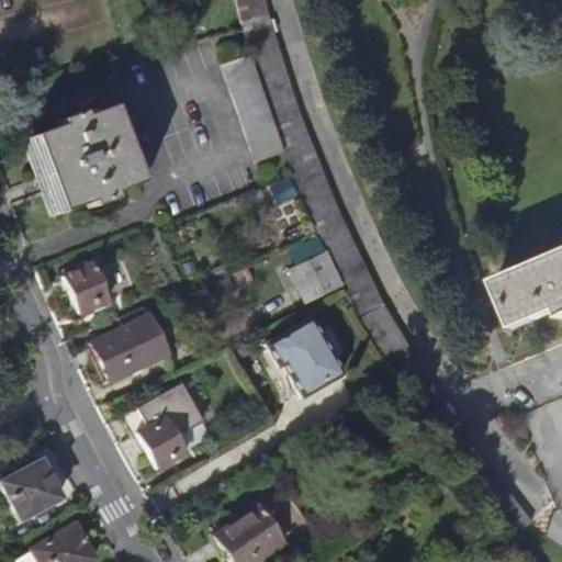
[(235,0),(242,31),(249,55),(280,145),(291,177),(312,223),(324,253),(340,287),(348,303),(356,318),(408,411),(452,468),(507,540),(510,538),(530,524),(530,523),(436,391),(381,304),(337,212),(315,156),(299,116),(268,20),(262,0),(235,0)]
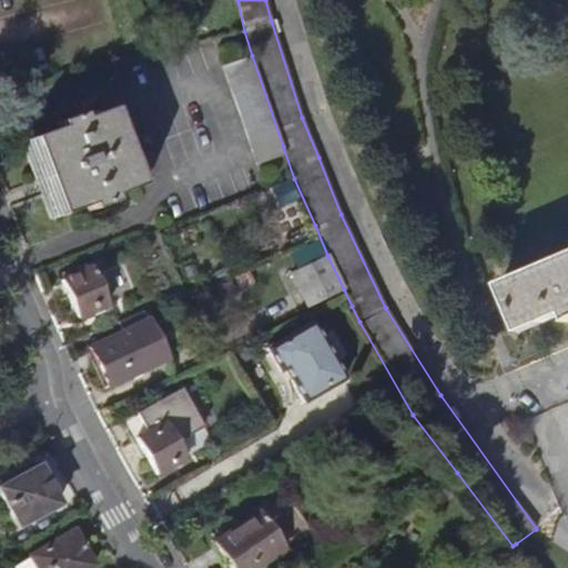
[(283,146),(252,56),(224,66),(253,156),(283,146)]
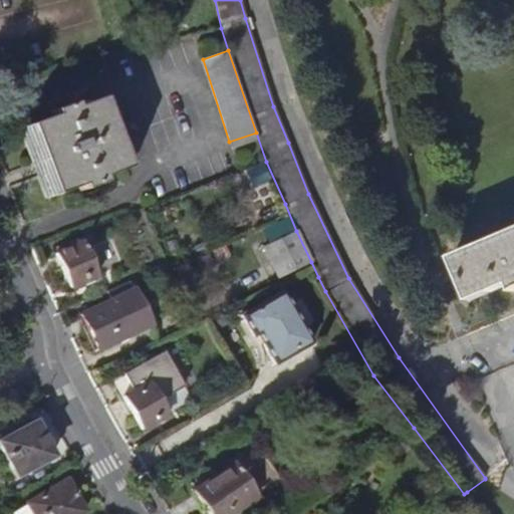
[(55,113),(18,127),(33,170),(44,199),(81,185),(83,190),(103,183),(101,178),(133,167),(105,94),(76,105),(74,99),(53,107),(55,113)]
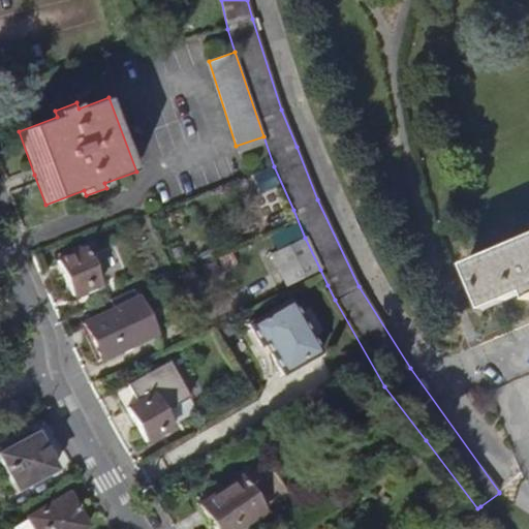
[(528,236),(467,261),(487,306),(527,289),(528,288),(528,236)]
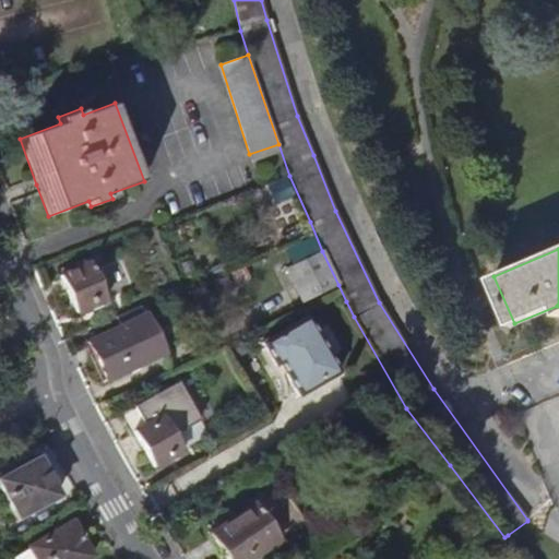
[(301,302),(339,285),(322,251),(286,268),(301,302)]
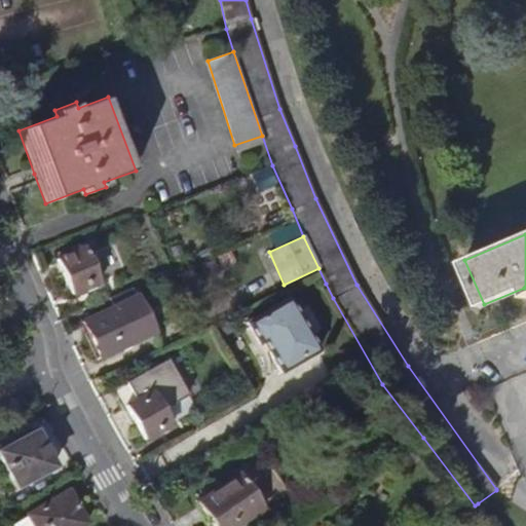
[(71,296),(100,285),(85,249),(57,260),(71,296)]
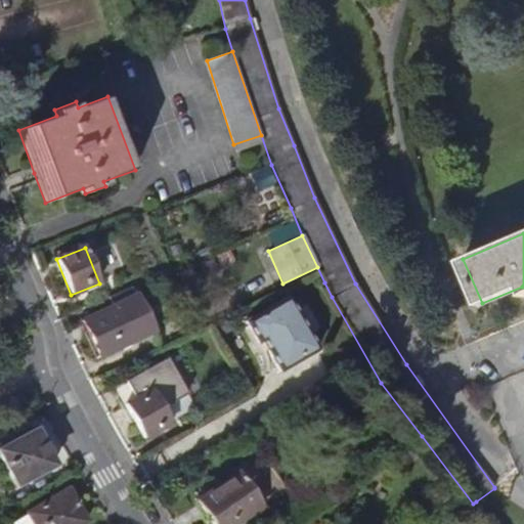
[(130,287),(106,298),(112,308),(135,298),(130,287)]
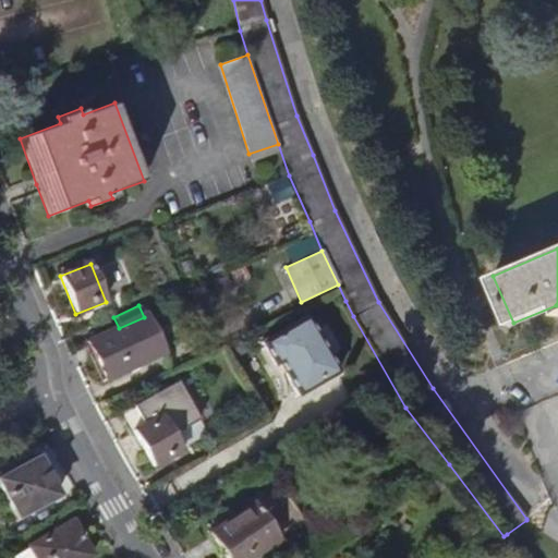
[(303,315),(258,341),(273,364),(277,362),(296,395),(336,372),(303,315)]
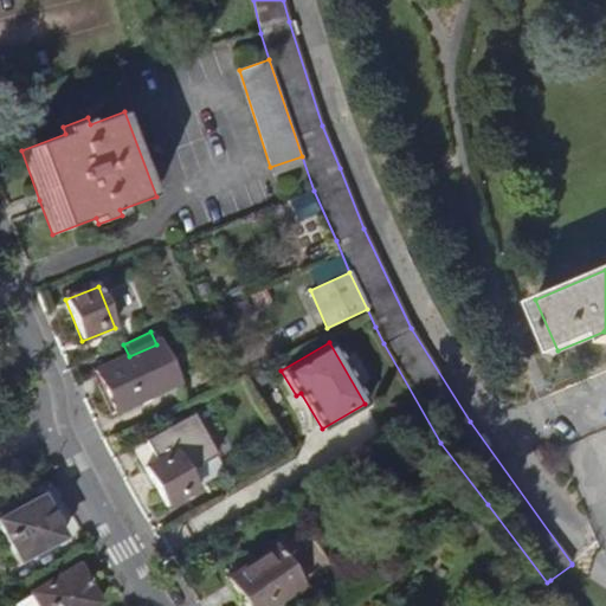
[(156,345),(129,356),(94,372),(111,414),(174,385),(156,345)]
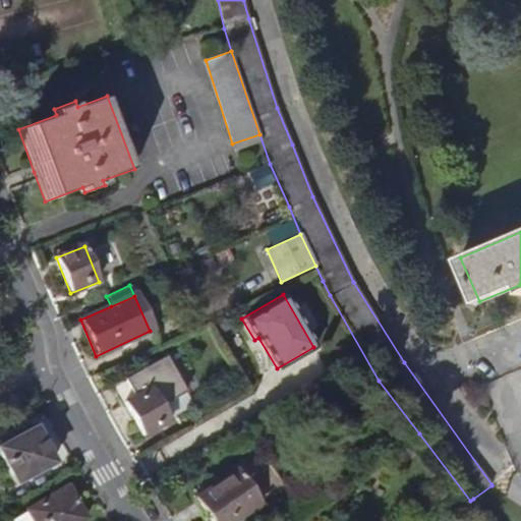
[(169,423),(156,399),(179,387),(164,358),(115,386),(124,403),(122,404),(140,439),(169,423)]
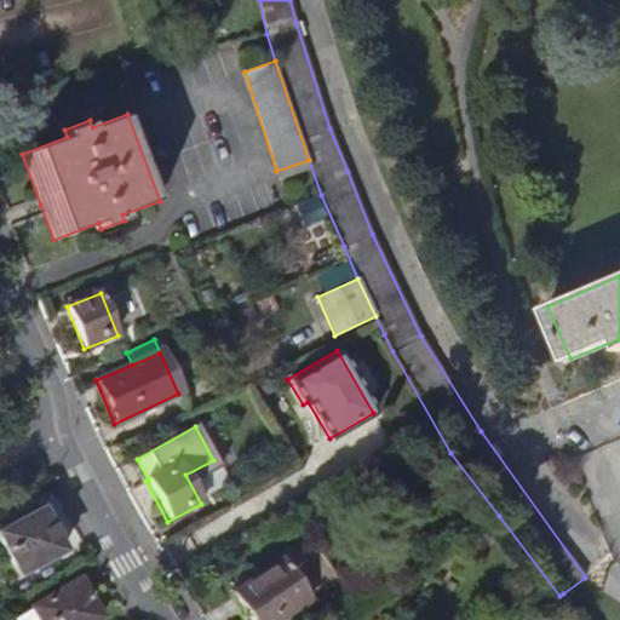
[(67,547),(45,507),(1,530),(22,572),(67,547)]
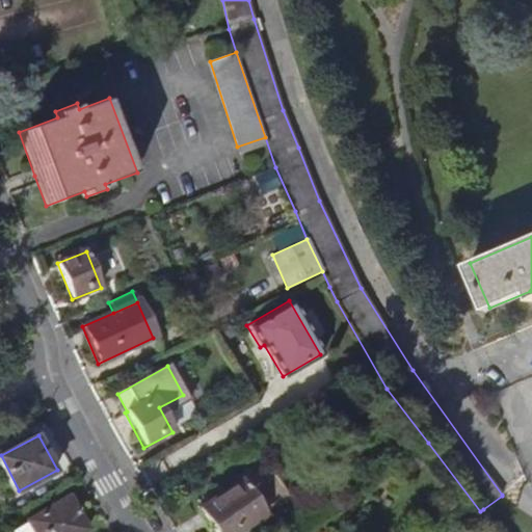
[(265,462),(196,508),(212,531),(234,531),(289,496),(265,462)]
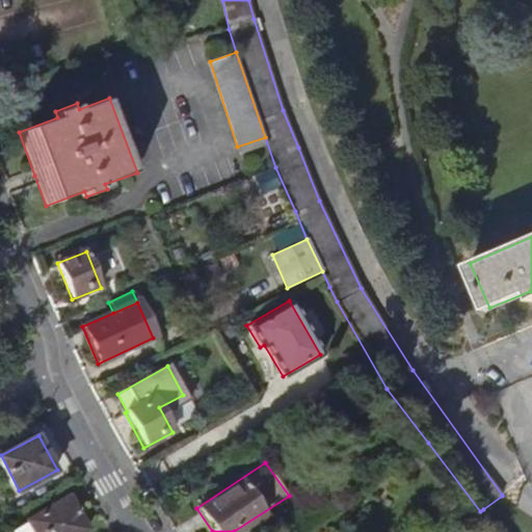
[(82,531),(89,528),(71,496),(10,530),(11,531),(82,531)]
